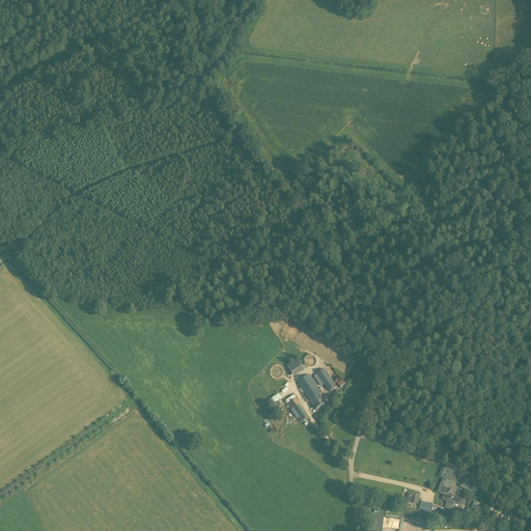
[(305,369),(298,359),(287,365),(295,376),(305,369)]
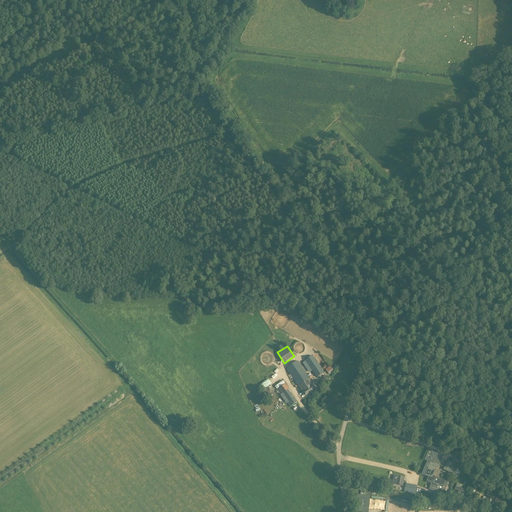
[(305,361),(316,378),(324,373),(313,356),(305,361)]
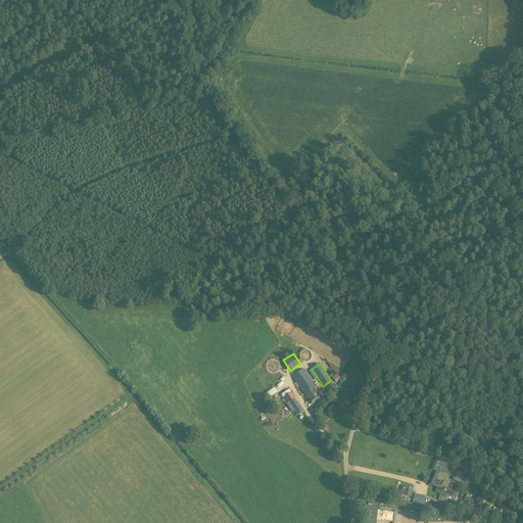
[(313,405),(322,398),(316,389),(317,388),(316,386),(319,383),(316,380),(313,382),(304,369),(293,377),(305,396),(306,395),(313,405)]
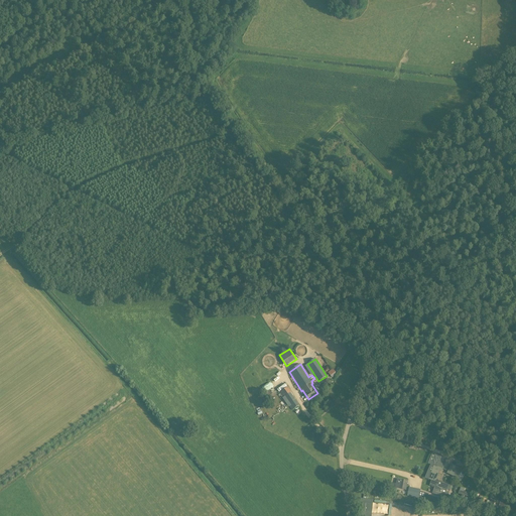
[(332,370),(328,373),(332,378),(337,374),(333,369),(332,370)]
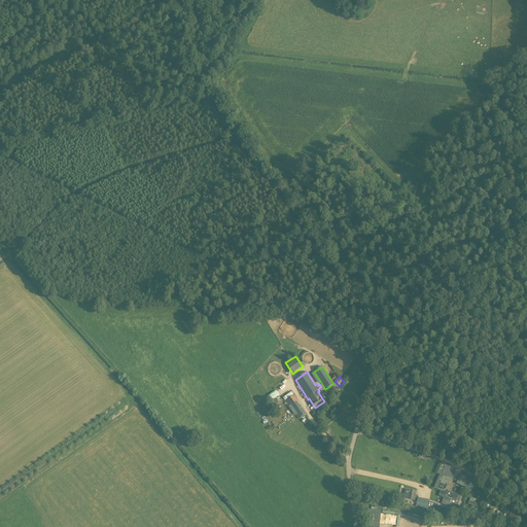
[(286,401),(299,419),(306,414),(296,400),(297,400),(294,395),(286,401)]
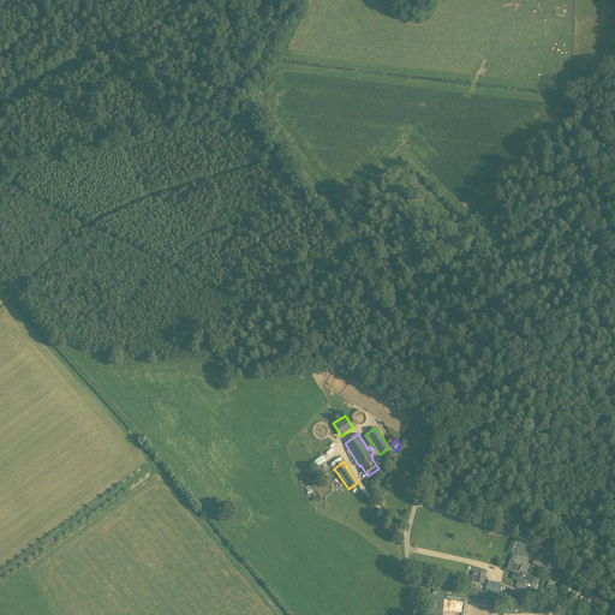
[(327,472),(322,466),(312,473),(316,479),(327,472)]
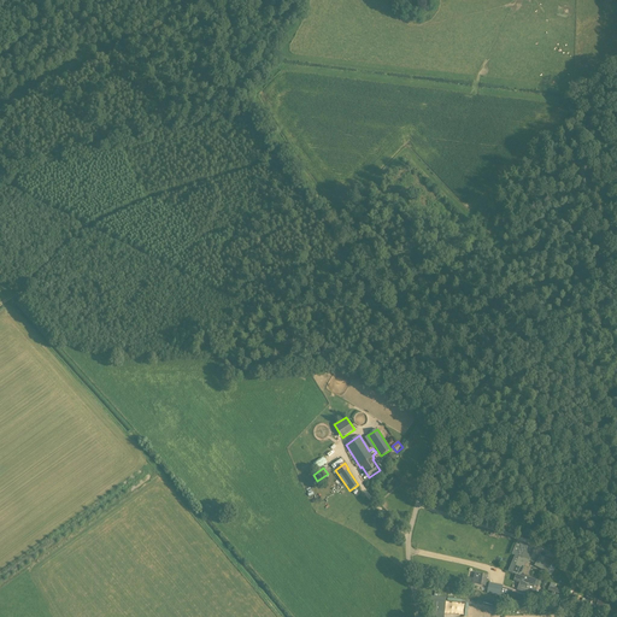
[(532,553),(518,548),(516,556),(519,557),(521,558),(522,558),(523,558),(524,556),(530,558),(532,553)]
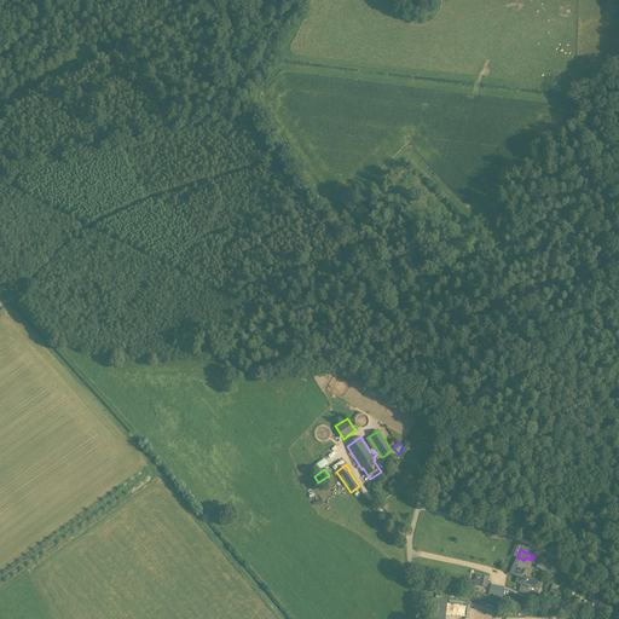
[(515,576),(518,577),(518,578),(519,578),(519,577),(522,578),(524,577),(528,561),(531,562),(532,560),(526,557),(525,560),(524,560),(522,560),(521,559),(515,576)]
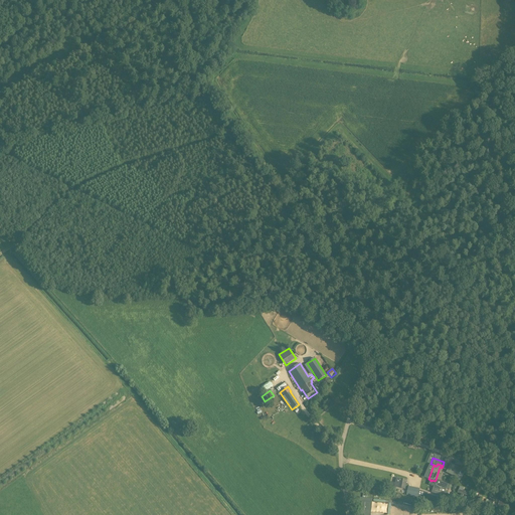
[(449,467),(446,473),(460,480),(462,475),(459,474),(460,473),(449,467)]
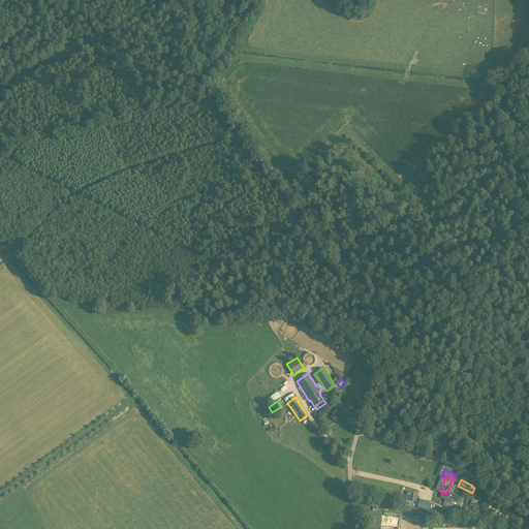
[(410,492),(408,501),(416,503),(418,493),(410,492)]
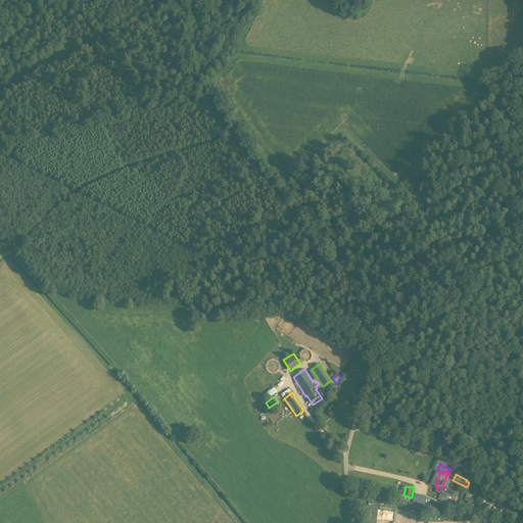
[(458,492),(455,492),(449,489),(442,487),(441,488),(438,487),(438,488),(437,488),(435,492),(453,498),(454,496),(456,497),(458,492)]
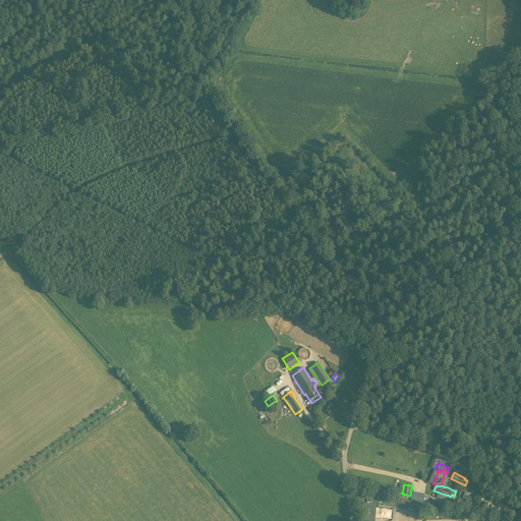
[(374,520),(377,505),(368,504),(369,491),(366,491),(365,504),(364,504),(362,520),(374,520)]
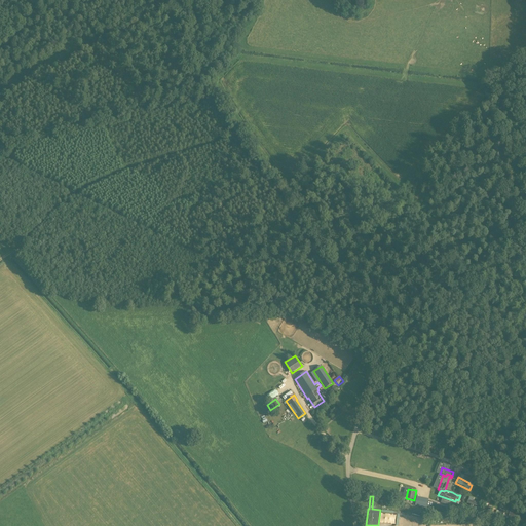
[(417,497),(416,501),(415,505),(426,509),(427,503),(428,499),(417,497)]
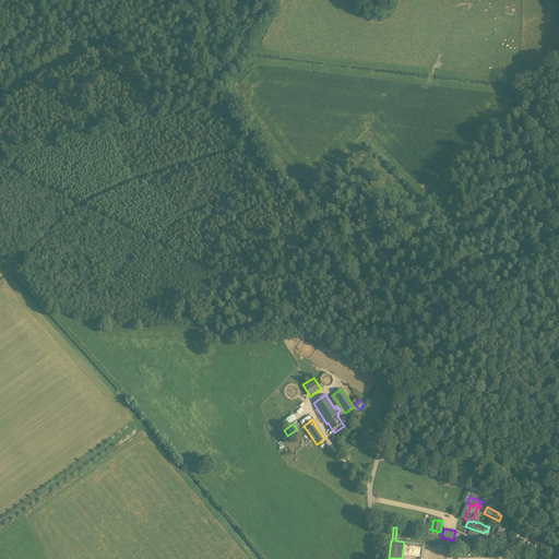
[(542,544),(540,550),(550,554),(552,547),(549,547),(549,545),(542,544)]
